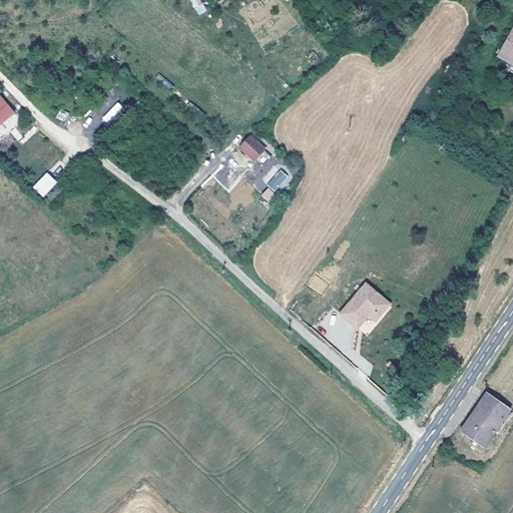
[(189,0),(196,16),(206,12),(200,0),(189,0)]
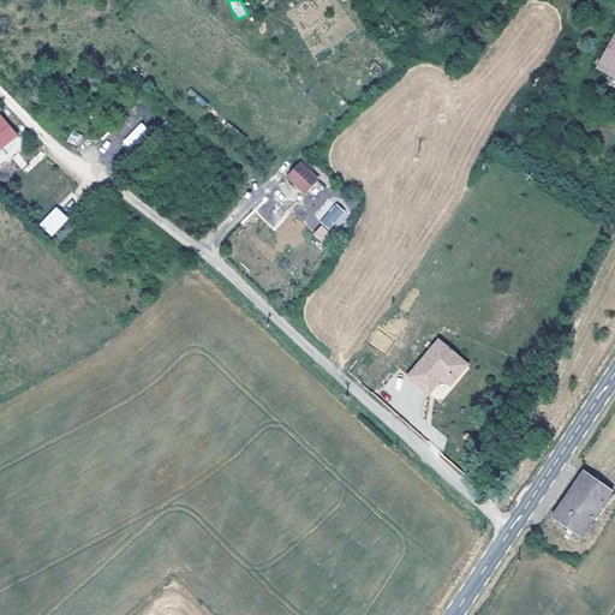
[(614,36),(602,61),(599,66),(598,67),(614,76),(614,36)]
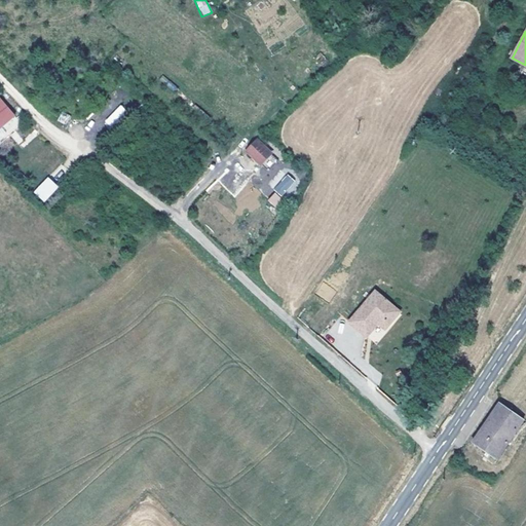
[(11,96),(7,90),(2,95),(6,100),(11,96)]
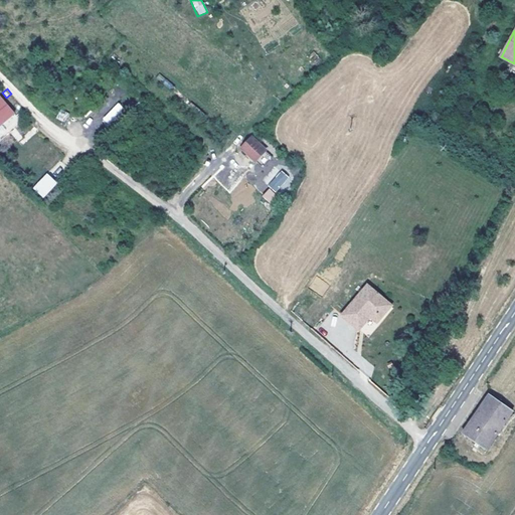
[(0,125),(14,114),(0,97),(0,125)]
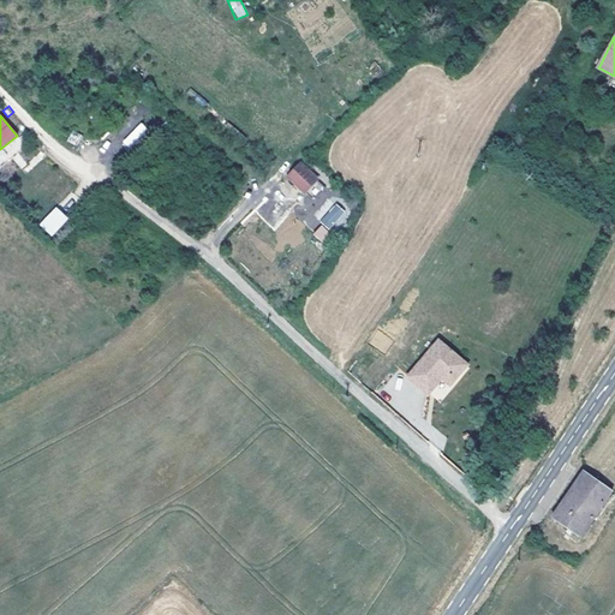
[(129,148),(148,130),(142,123),(123,142),(129,148)]
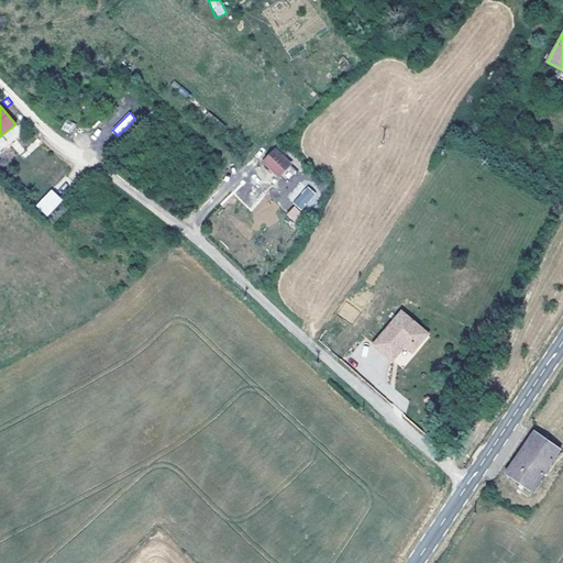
[(76,124),(67,120),(62,130),(70,133),(76,124)]
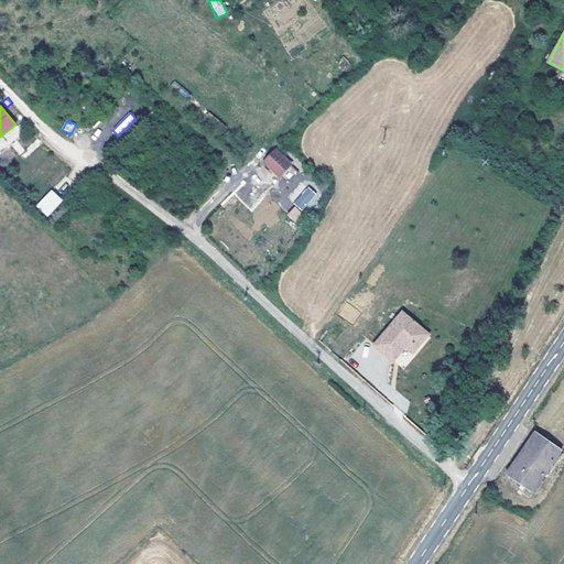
[(290,164),(275,151),(264,162),(280,175),(290,164)]
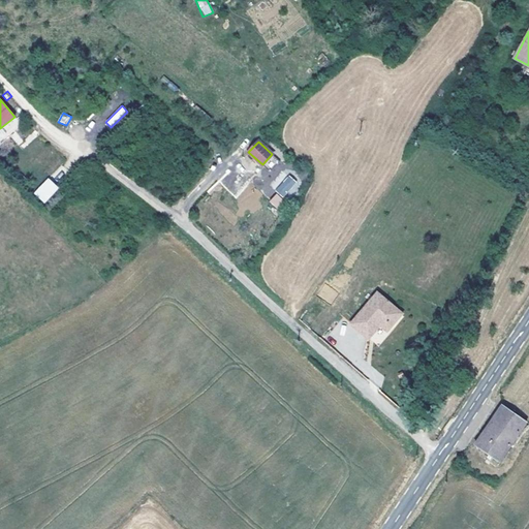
[(273,168),(278,160),(271,156),(266,164),(273,168)]
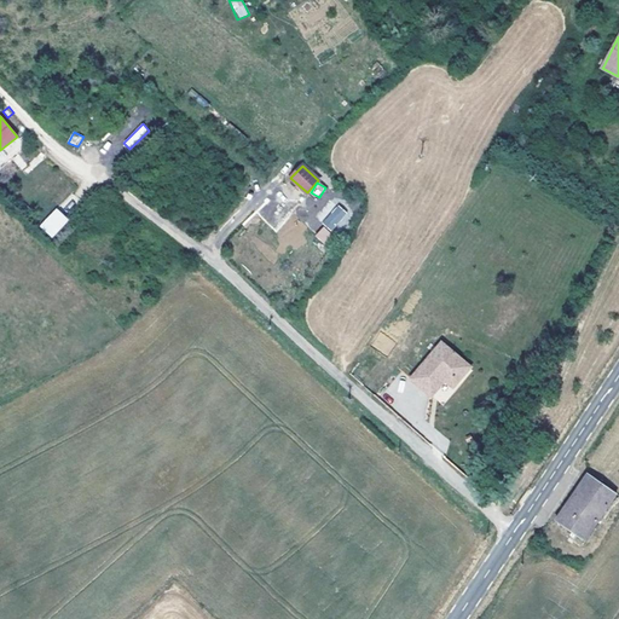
[(334,232),(347,212),(336,203),(322,224),(334,232)]
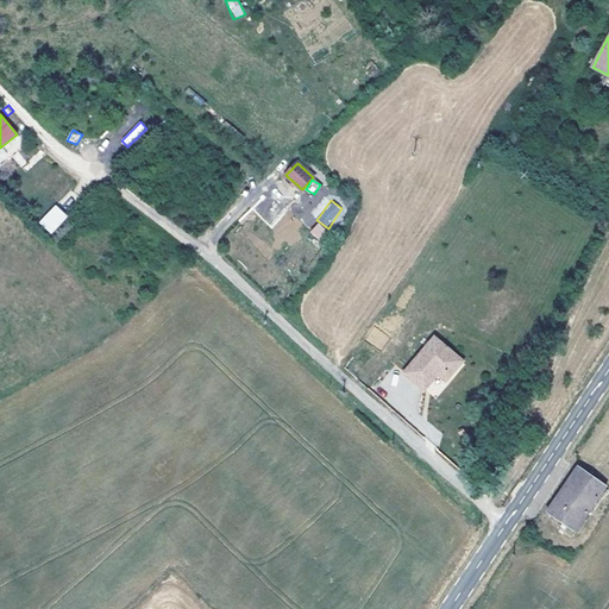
[(66,219),(55,208),(42,224),(52,234),(66,219)]
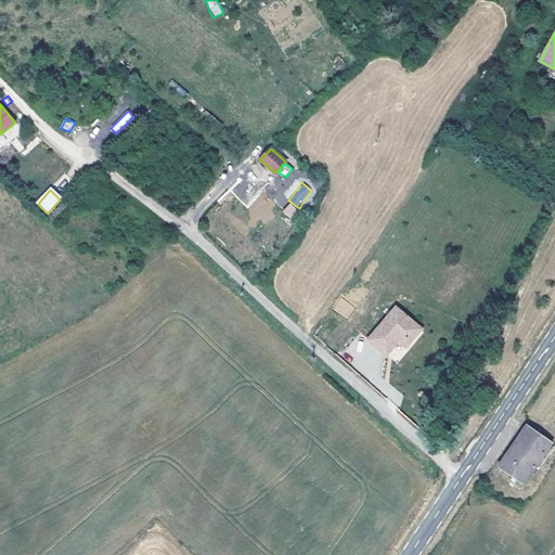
[(282,213),(292,219),(298,209),(288,203),(282,213)]
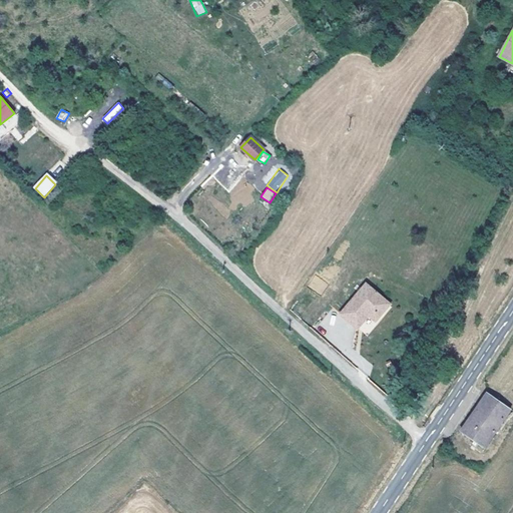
[(390,305),(366,286),(341,315),(357,329),(369,315),(373,311),(380,317),(390,305)]
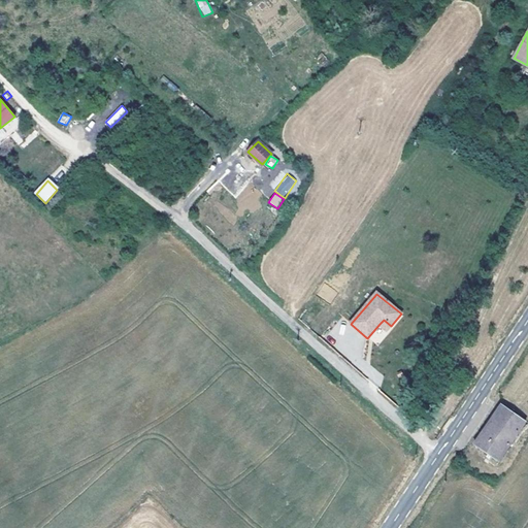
[(384,320),(380,324),(387,330),(391,326),(384,320)]
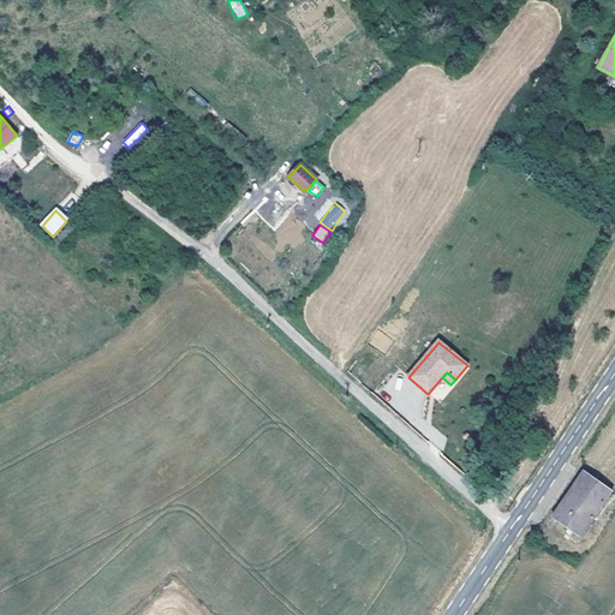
[(613,491),(585,471),(553,519),(580,538),(613,491)]
